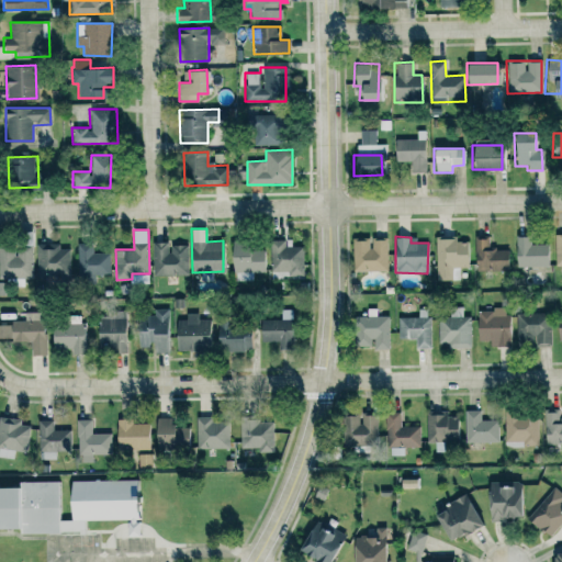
[(549,266),(548,244),(530,244),(530,236),(516,236),(516,266),(549,266)]
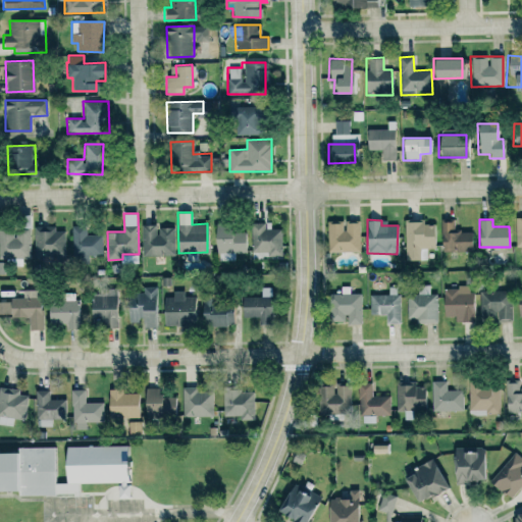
[(246,252),(245,231),(228,232),(228,220),(214,220),(216,260),(235,259),(233,252),(246,252)]
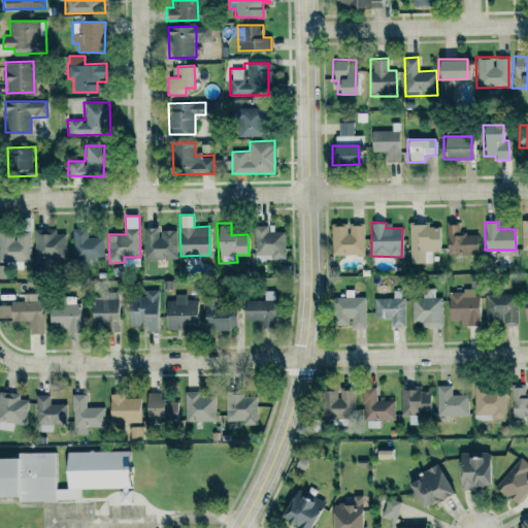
[(447,223),(446,253),(476,254),(477,234),(459,233),(459,223),(447,223)]
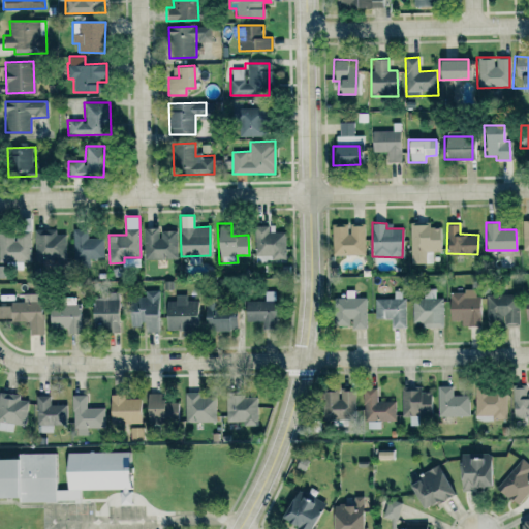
[(331,224),(332,255),(365,254),(364,224),(348,224),(331,224)]
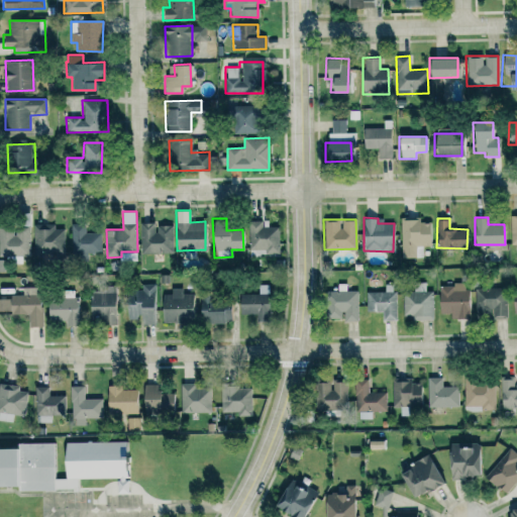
[(401,257),(423,257),(422,245),(430,245),(429,219),(401,220),(401,257)]
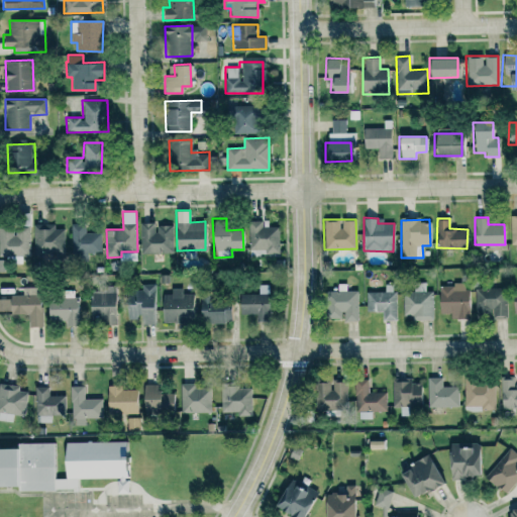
[(278,225),(263,226),(263,221),(247,221),(248,249),(265,249),(265,253),(279,253),(278,225)]
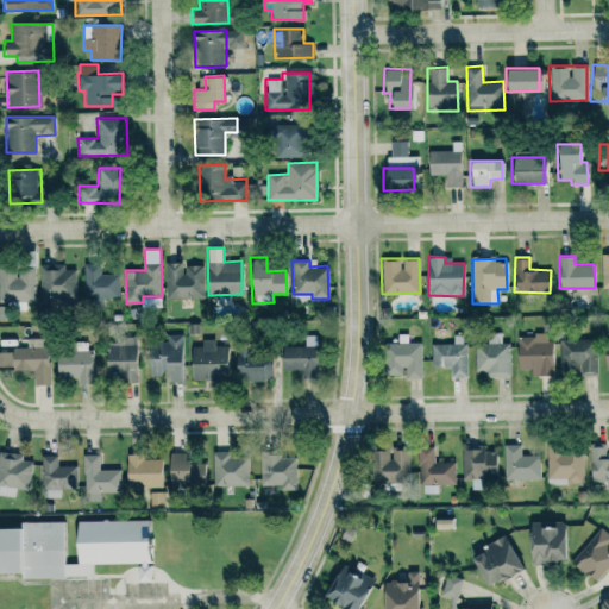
[(167,296),(203,297),(205,265),(184,265),(184,262),(167,262),(167,296)]
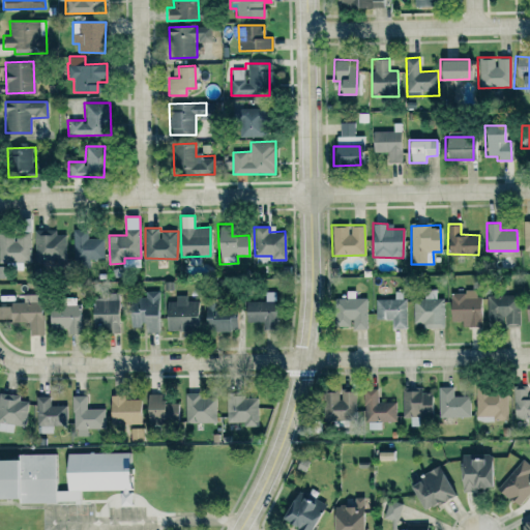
[(105,258),(104,238),(87,238),(87,229),(74,230),(74,267),(89,267),(89,259),(105,258)]
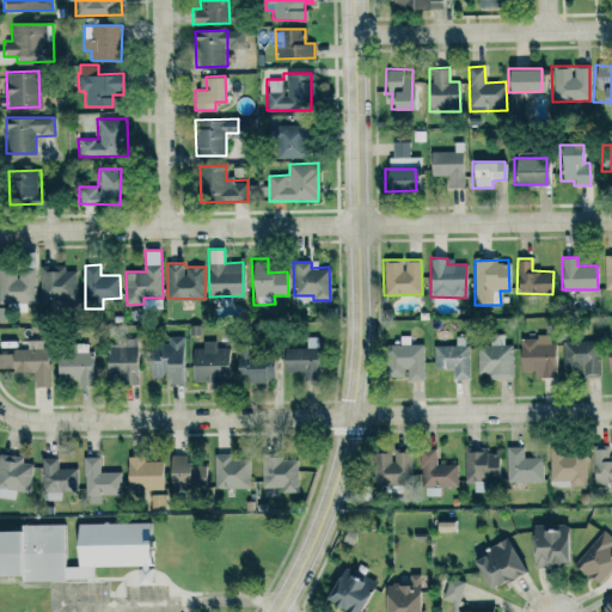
[(38,265),(40,305),(77,304),(75,270),(63,270),(62,265),(38,265)]
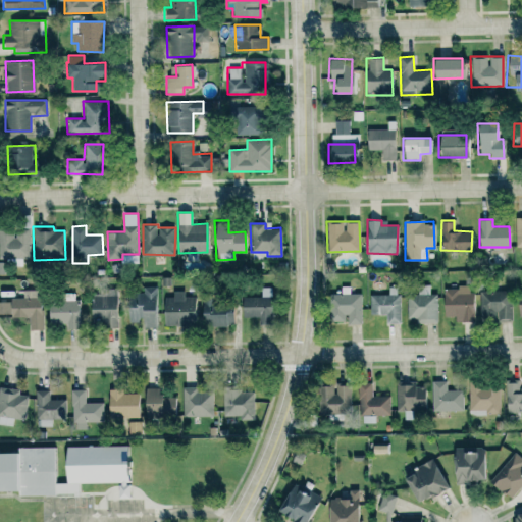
[(0,258),(30,258),(29,227),(13,227),(0,227),(0,258)]
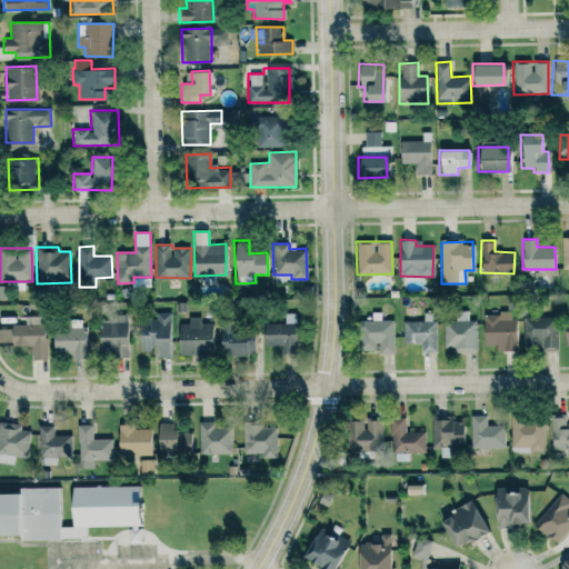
[(443,347),(453,347),(453,352),(477,352),(477,320),(469,320),(469,310),(456,310),(456,321),(445,320),(443,347)]
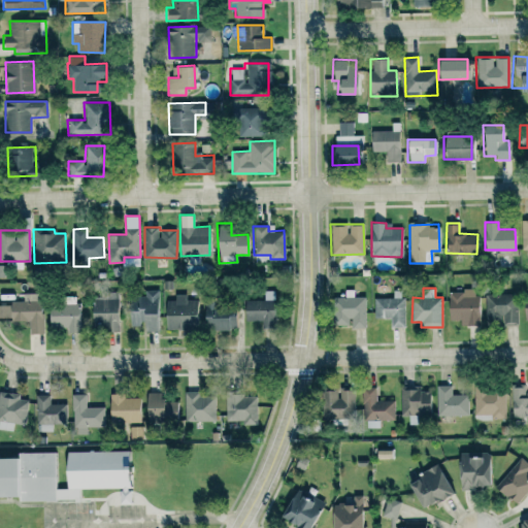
[(158,331),(157,290),(144,290),(144,296),(129,296),(130,325),(144,324),(144,331),(158,331)]
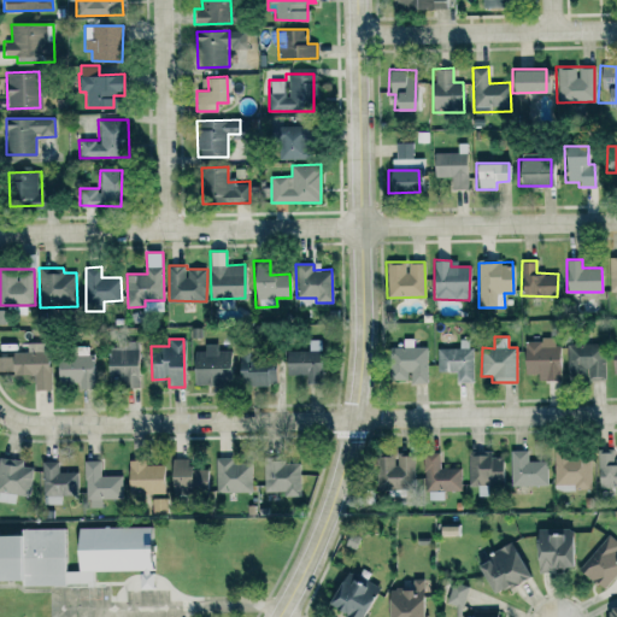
[(438,347),(436,371),(456,371),(456,382),(472,382),(474,339),(459,339),(459,348),(438,347)]
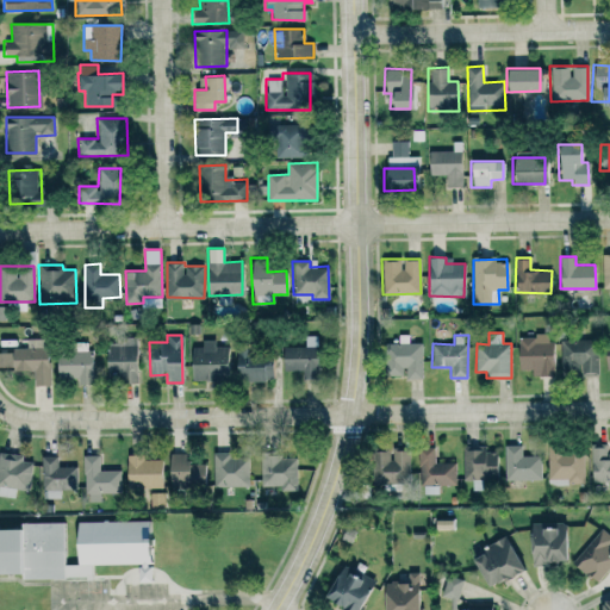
[(533,377),(554,375),(553,342),(548,342),(548,335),(518,335),(518,369),(531,369),(533,377)]
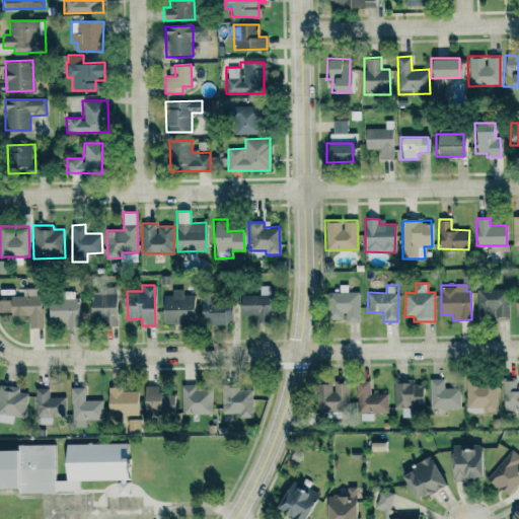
[(0,299),(0,312),(9,312),(9,315),(28,315),(28,327),(41,327),(40,288),(22,288),(22,296),(10,296),(10,299),(0,299)]
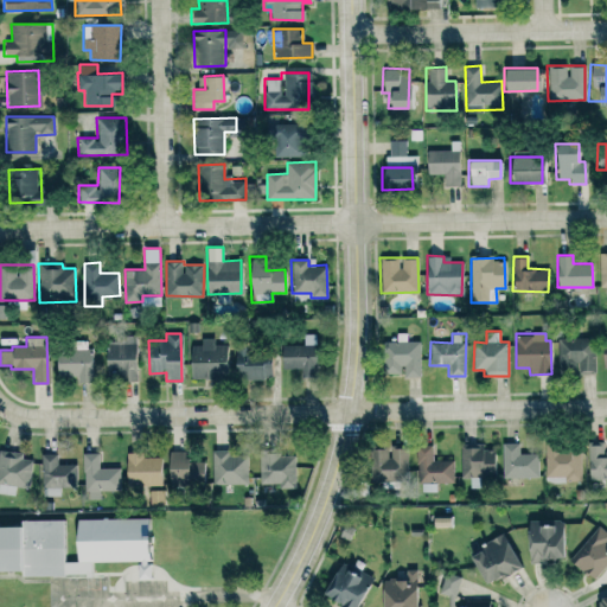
[(190,379),(224,378),(224,344),(213,345),(212,338),(200,338),(200,345),(189,345),(190,379)]
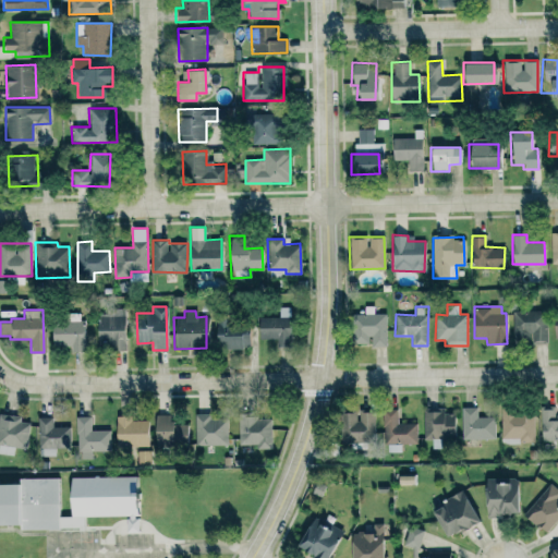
[(547,342),(546,311),(512,311),(513,341),(531,341),(531,343),(547,342)]
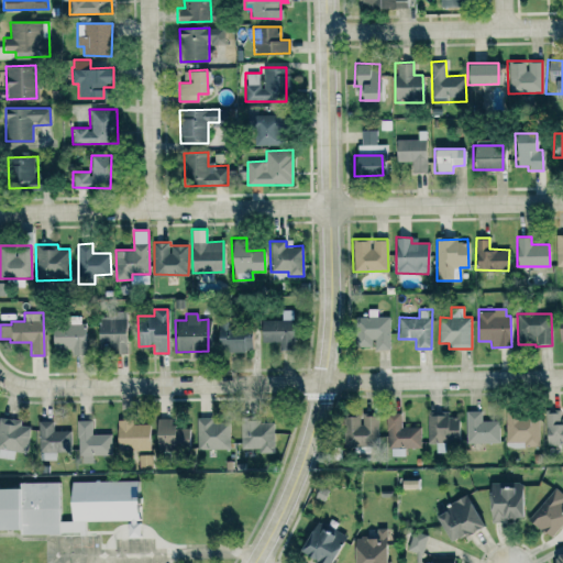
[(83,316),(66,316),(66,324),(52,323),(51,349),(81,350),(83,316)]
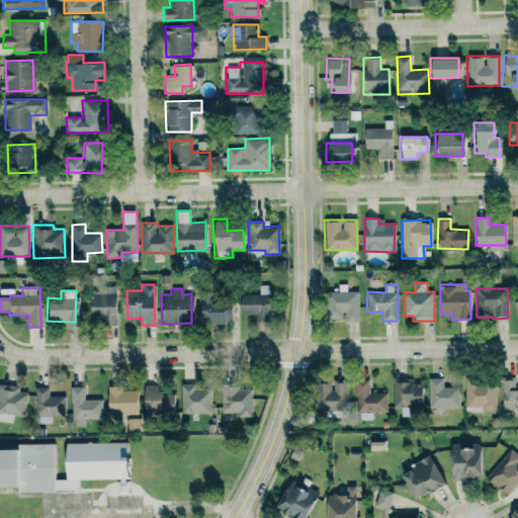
[(357,290),(326,291),(326,320),(343,319),(343,322),(358,321),(357,290)]
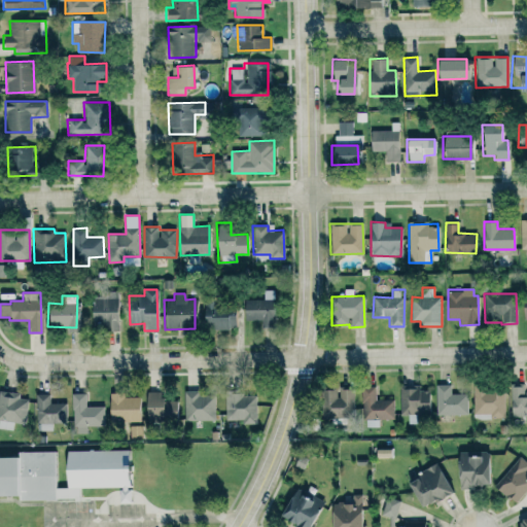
[(91,324),(102,324),(102,330),(116,330),(117,299),(92,297),(91,324)]
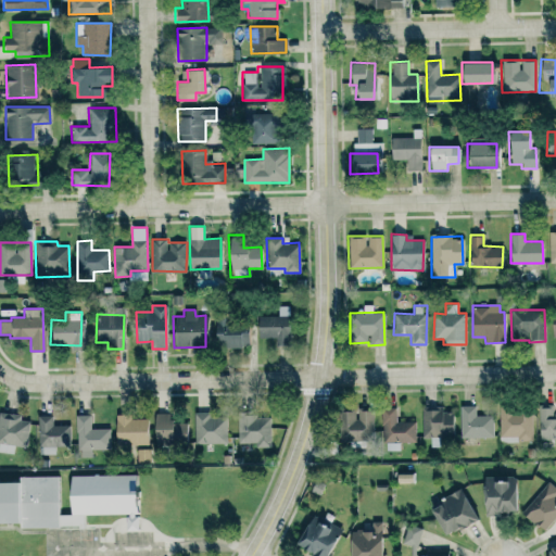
[(275,338),(275,344),(288,344),(289,316),(256,315),(256,338),(275,338)]
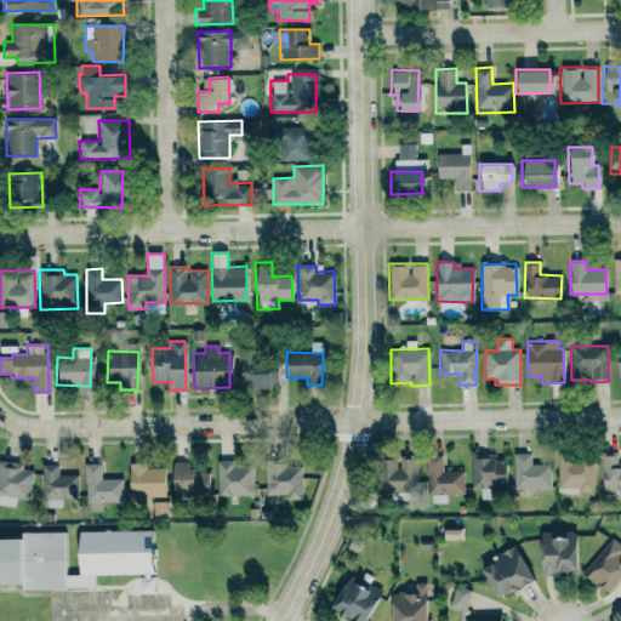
[(275,388),(274,357),(239,358),(239,388),(275,388)]
